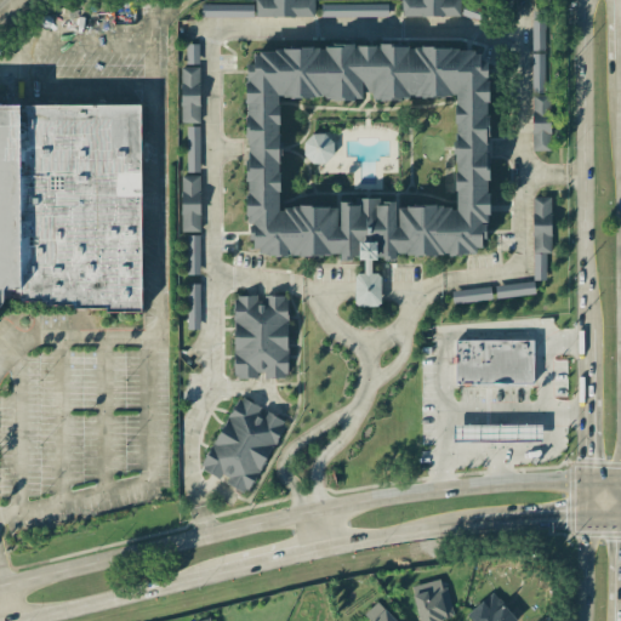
[(255,0),(255,16),(314,17),(313,0),(255,0)]
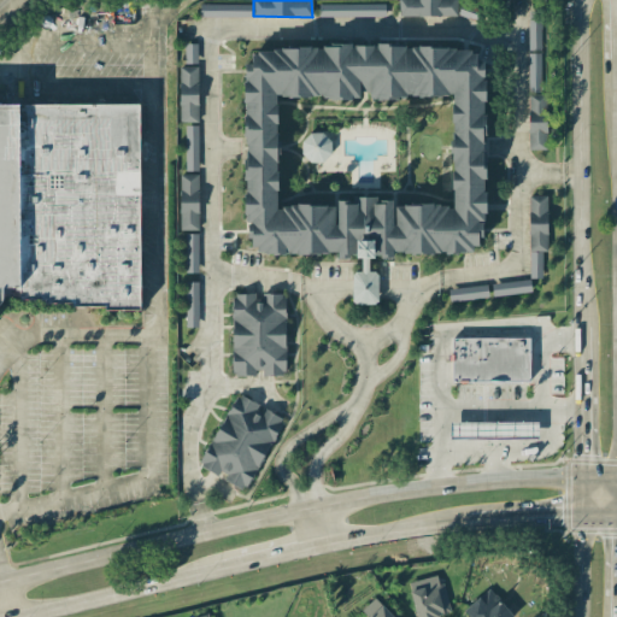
[(398,0),(399,16),(457,15),(457,0),(398,0)]
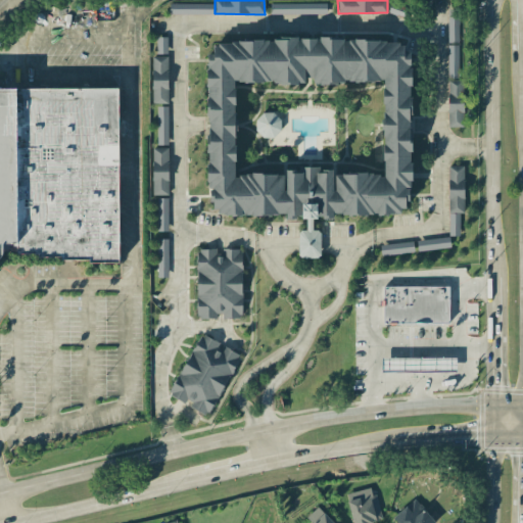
[(170,13),(212,14),(214,4),(170,3),(170,13)]
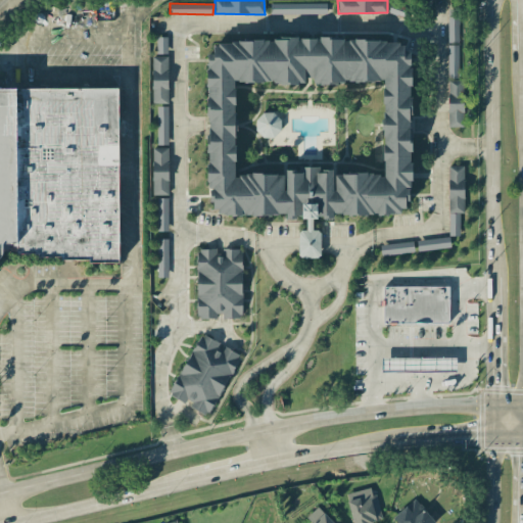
[(327,3),(271,3),(270,13),(326,14),(327,3)]
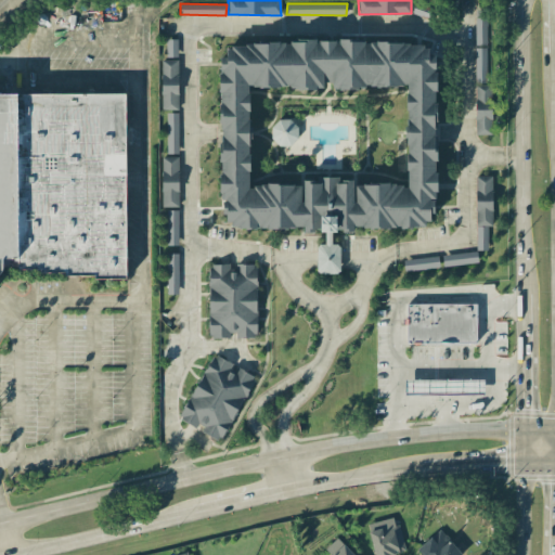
[(475,44),(486,44),(487,10),(475,10),(475,44)]
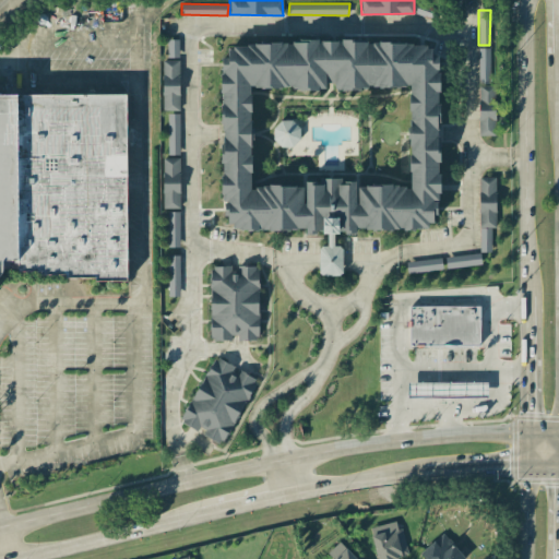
[(167,57),(178,57),(179,39),(167,39),(167,57)]
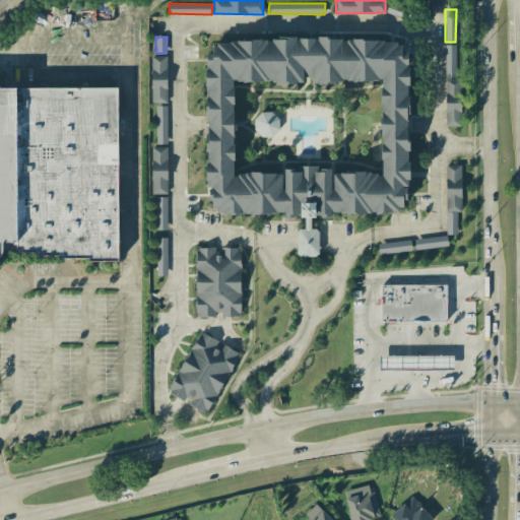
[(205,213),(284,214),(284,216),(305,217),(304,230),(297,229),(297,256),(318,257),(318,229),(310,229),(311,216),(331,217),(331,212),(405,214),(409,52),(401,52),(401,42),(209,38),(205,213)]
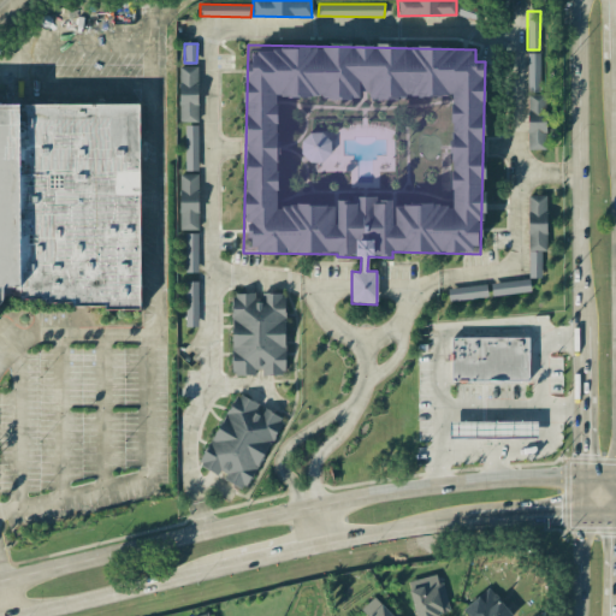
[(526,53),(527,92),(540,92),(539,53),(526,53)]
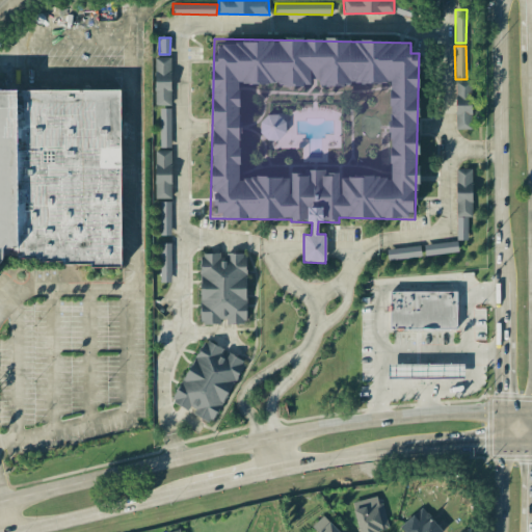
[(169,105),(170,57),(155,57),(154,105),(169,105)]
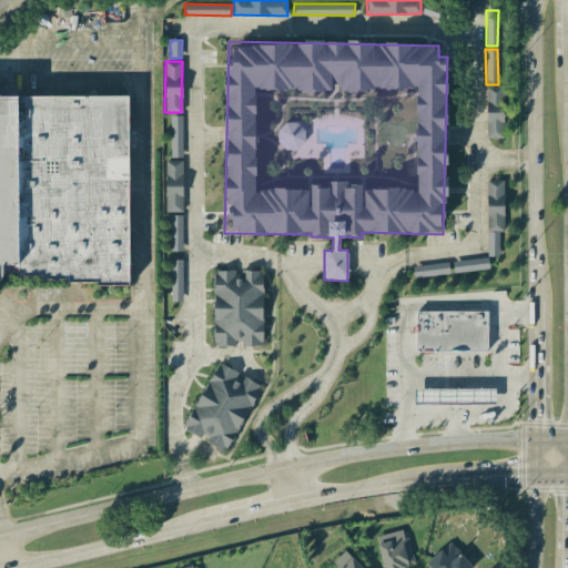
[(486,138),(503,138),(504,87),(487,87),(486,138)]
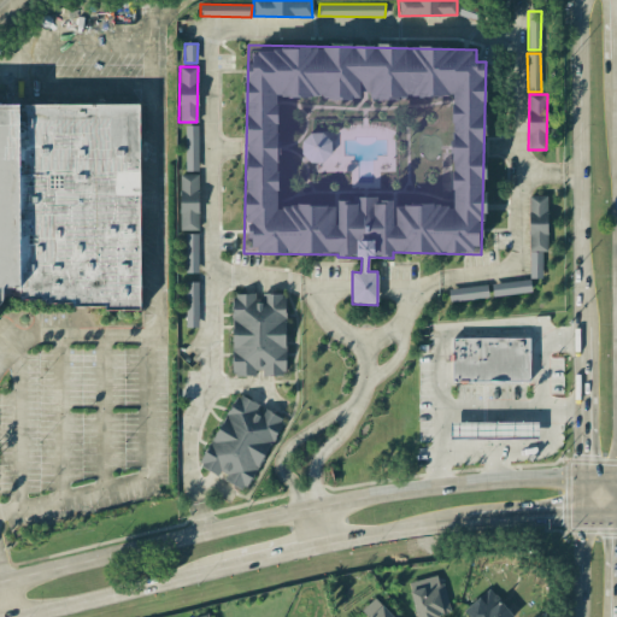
[(4,297),(3,299),(1,301),(0,303),(0,103),(139,103),(140,309),(106,310),(106,305),(72,306),(72,303),(46,303),(46,299),(21,299),(21,297),(4,297)]
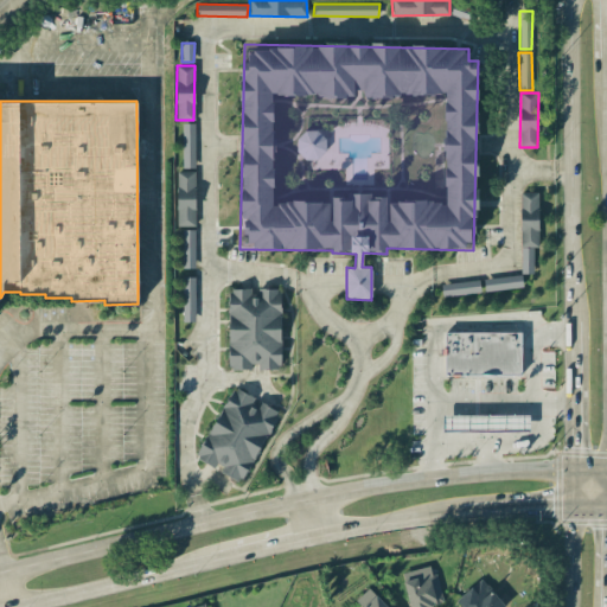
[(196,168),(195,123),(181,123),(183,168),(196,168)]
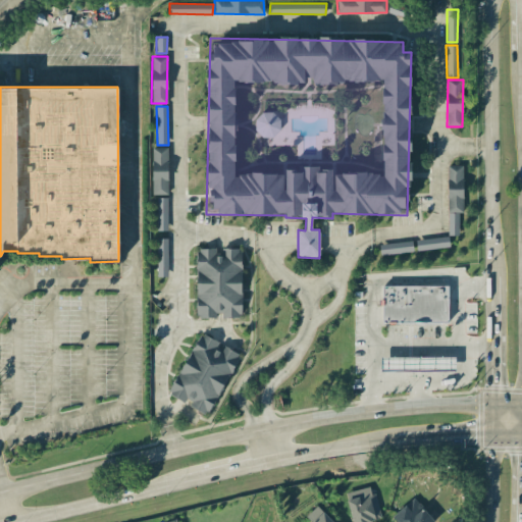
[(152,195),(167,195),(167,148),(152,148),(152,195)]
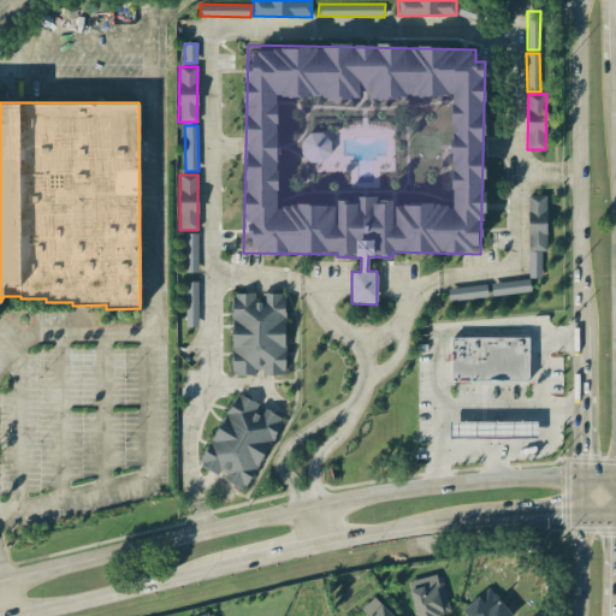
[(528,277),(542,277),(540,252),(546,252),(545,195),(527,195),(528,277)]
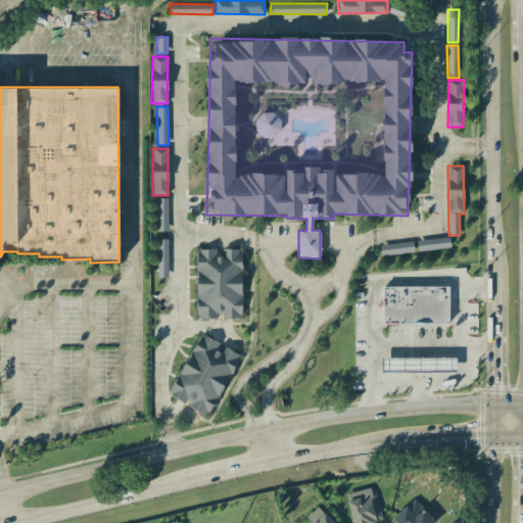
[(168,198),(156,198),(157,231),(169,231),(168,198)]
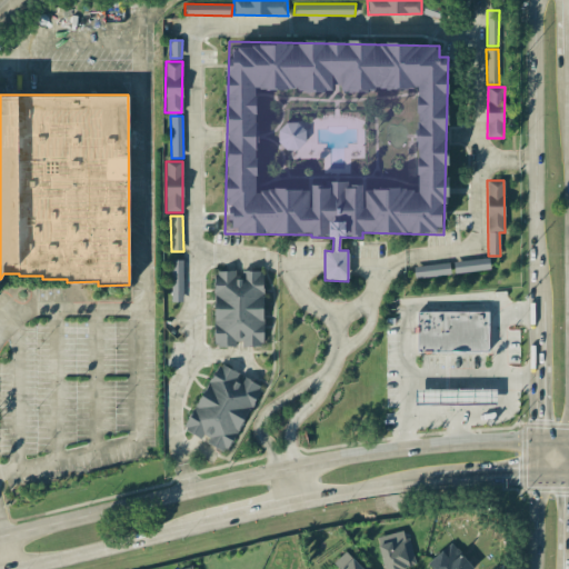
[(490,269),(489,258),(452,261),(453,272),(490,269)]
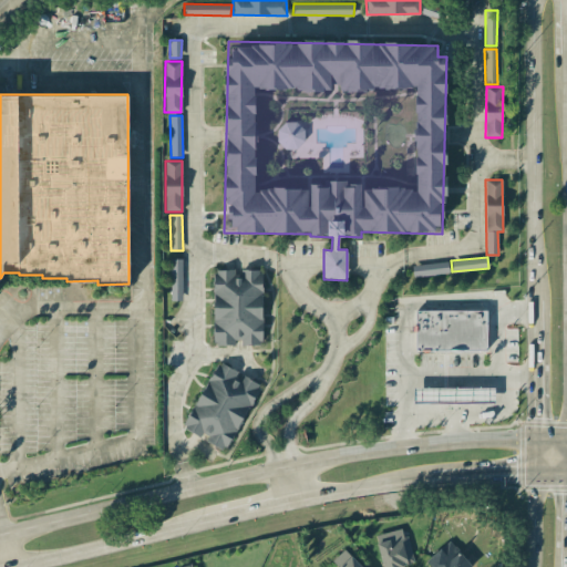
[(169,300),(182,301),(183,259),(171,258),(169,300)]
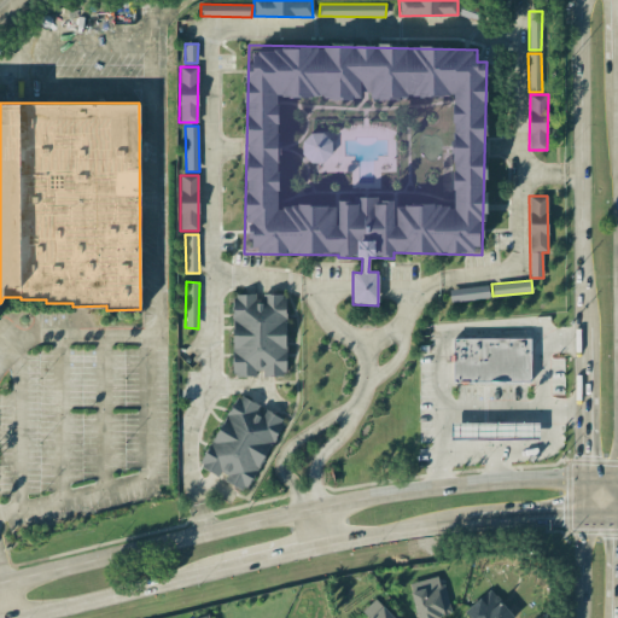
[(489,297),(488,284),(449,290),(450,303),(489,297)]
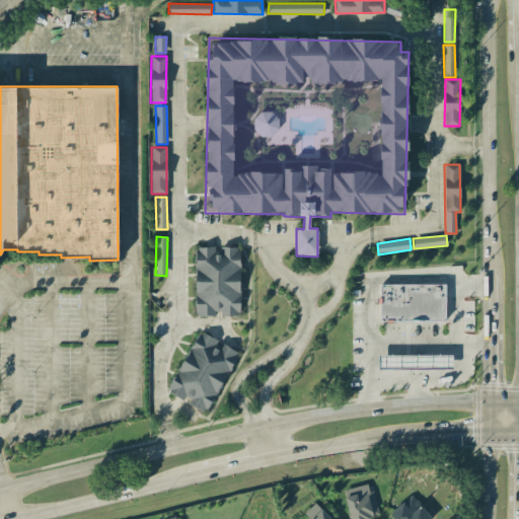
[(196,316),(215,315),(240,314),(240,247),(217,247),(195,247),(196,316)]
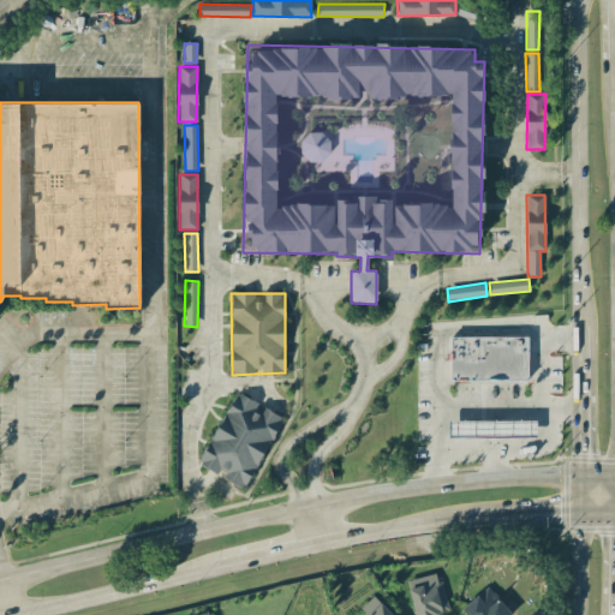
[(451,336),(529,336),(529,381),(451,380),(451,336)]
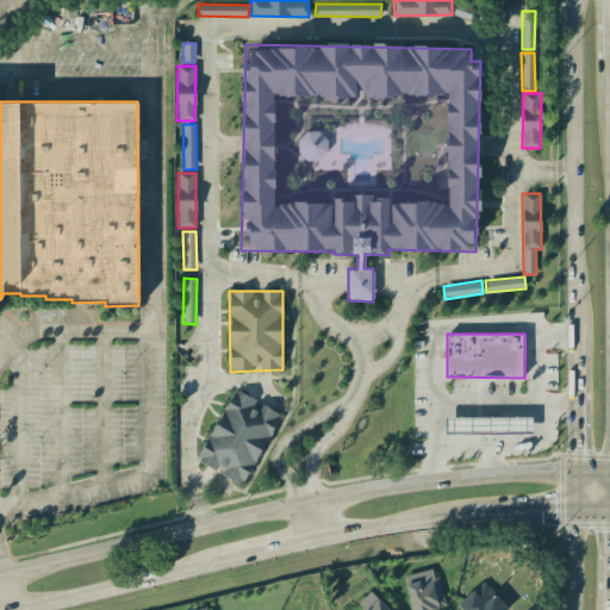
[(198,461),(219,471),(217,473),(244,486),(280,414),(254,402),(255,399),(234,388),(198,461)]
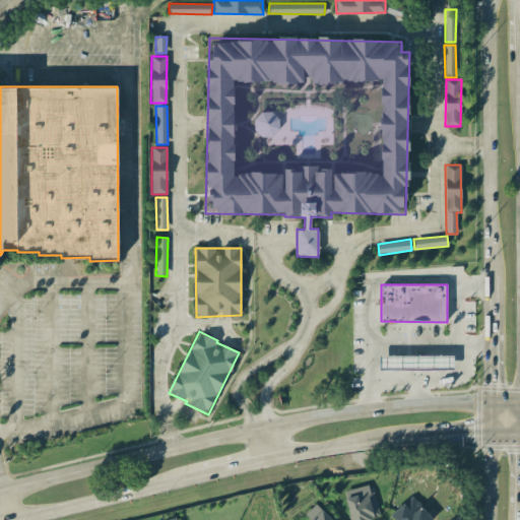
[(455,356),(381,356),(381,369),(455,370),(455,356)]
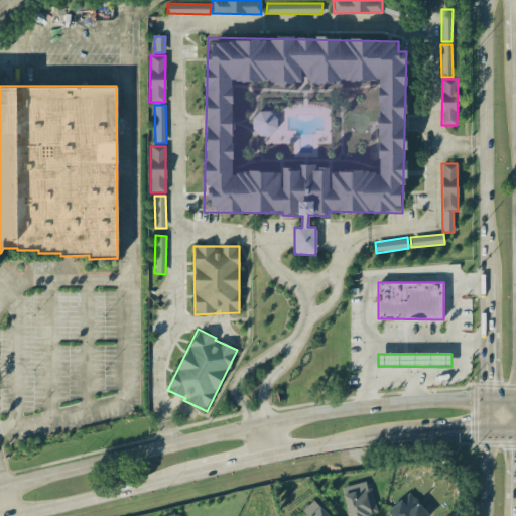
[(341,487),(348,515),(364,515),(376,512),(368,481),(341,487)]
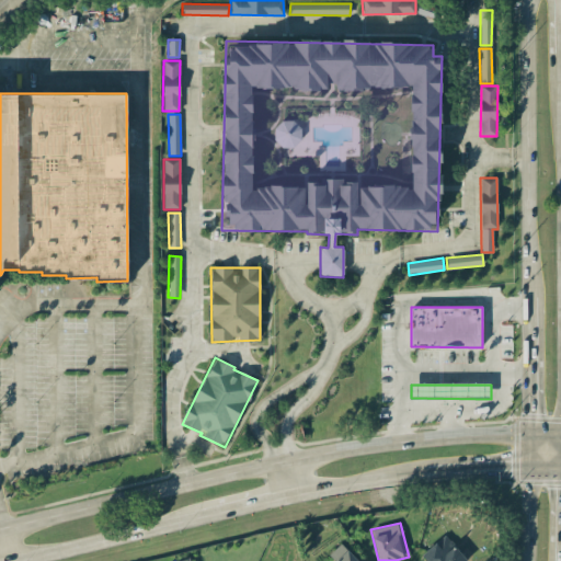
[(419,554),(423,560),(465,560),(446,535),(419,554)]
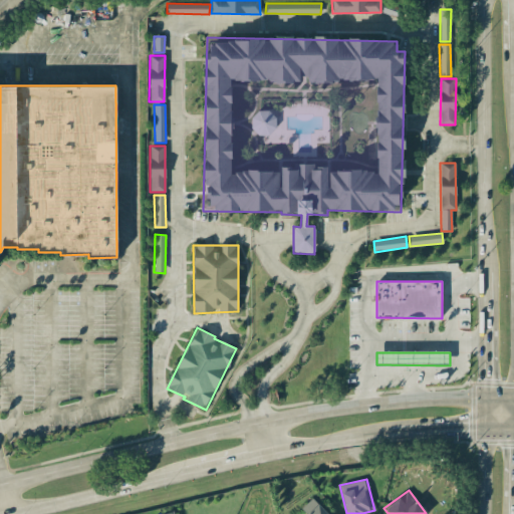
All buildings are outlined.
